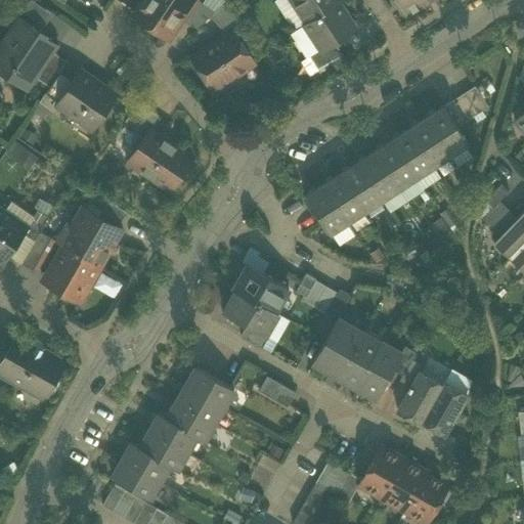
[(33,0),(32,0),(25,11),(44,26),(53,13),(33,0)]
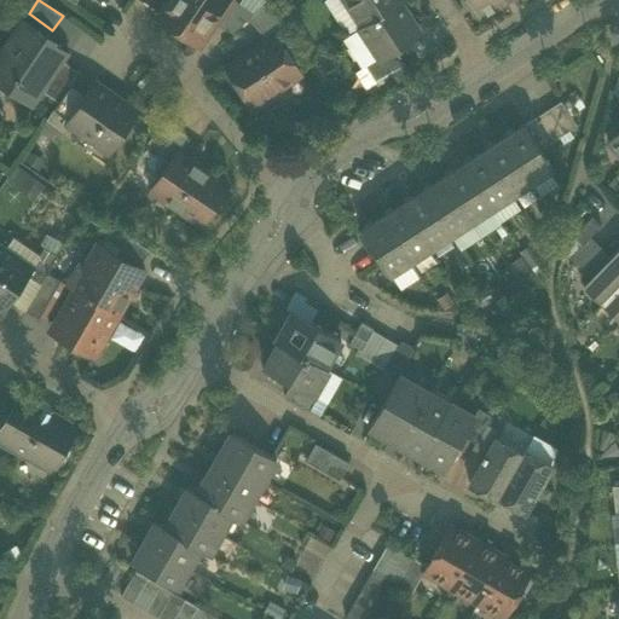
[(169,0),(158,18),(198,46),(214,23),(230,0),(169,0)]
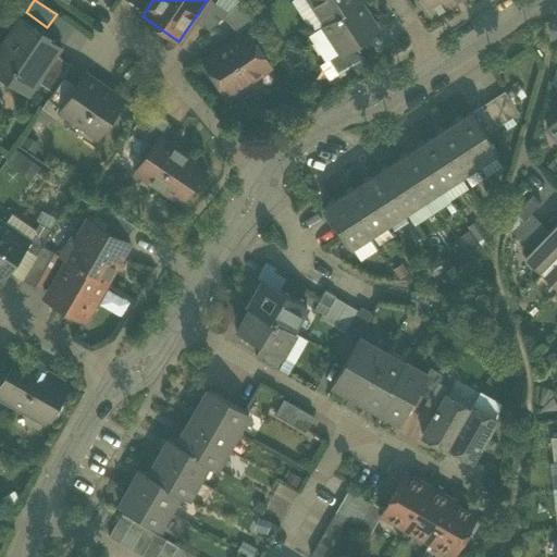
[(208,32),(219,22),(230,12),(211,0),(207,0),(193,21),(208,32)]
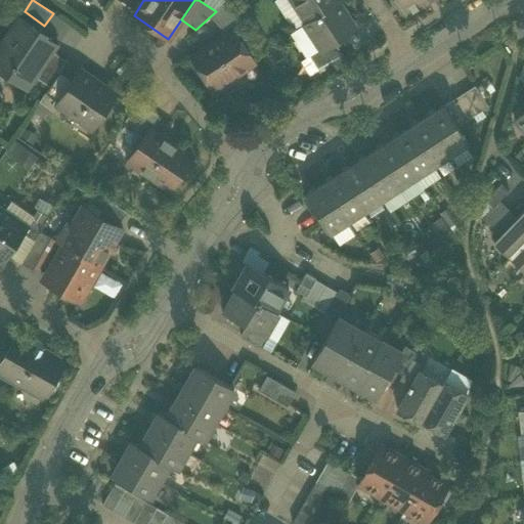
[(291,0),(306,23),(338,1),(339,2),(341,0),(291,0)]
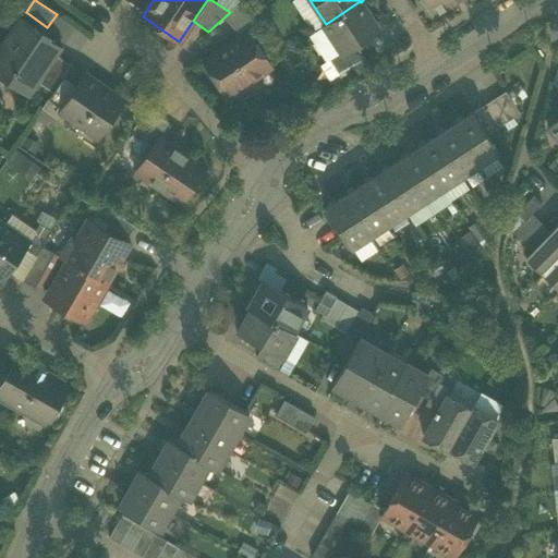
[(421,0),(432,16),(451,4),(448,0),(421,0)]
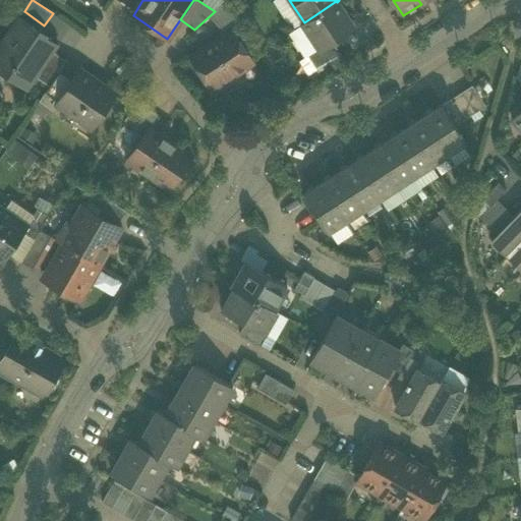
[(353,26),(337,2),(336,1),(304,22),(302,23),(319,48),(319,49),(332,41),(353,26)]
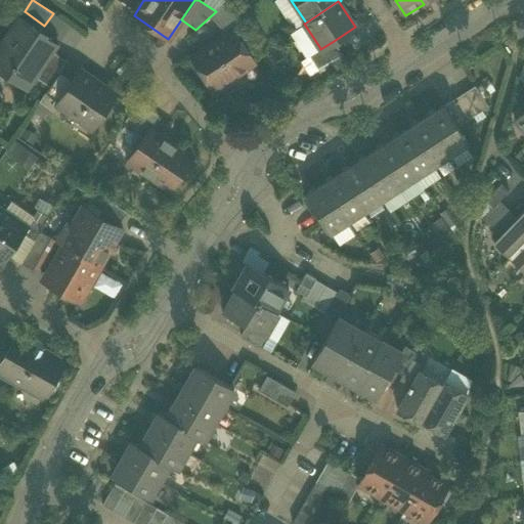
[(239,26),(216,11),(206,20),(228,33),(232,30),(239,26)]
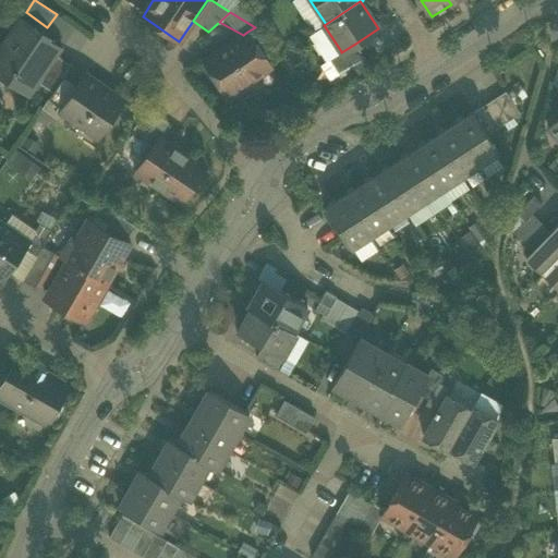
[(51,58),(56,52),(41,43),(45,38),(47,35),(20,17),(19,19),(22,21),(0,52),(0,71),(5,75),(3,80),(25,95),(32,86),(35,88),(36,87),(33,85),(38,77),(51,58)]
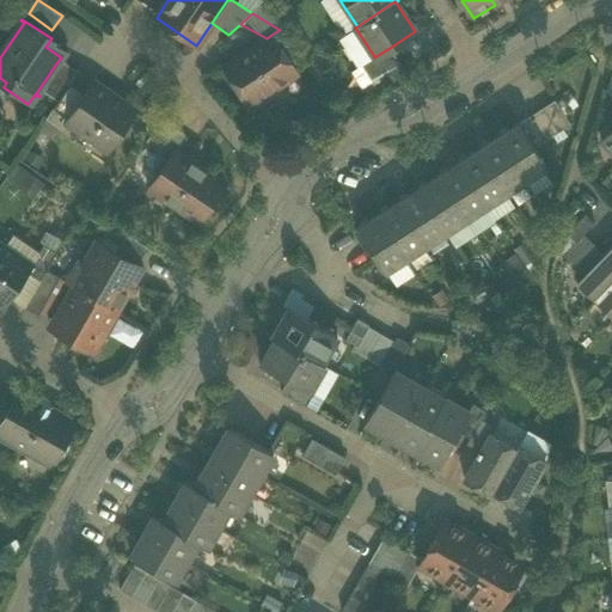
[(0,57),(24,23),(20,20),(0,50),(0,57)]
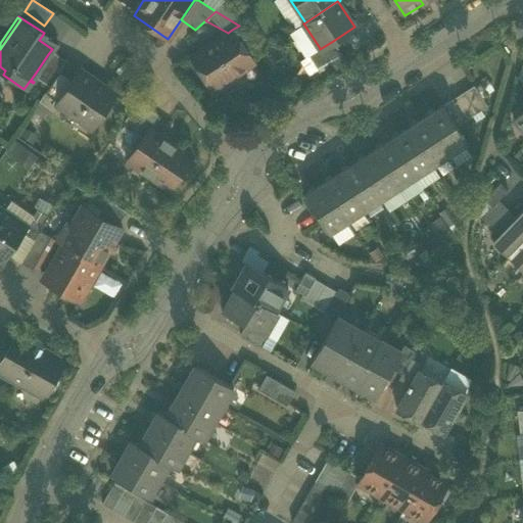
[(201,70),(214,90),(254,63),(232,30),(228,33),(191,56),(193,59),(192,63),(197,70),(201,70)]
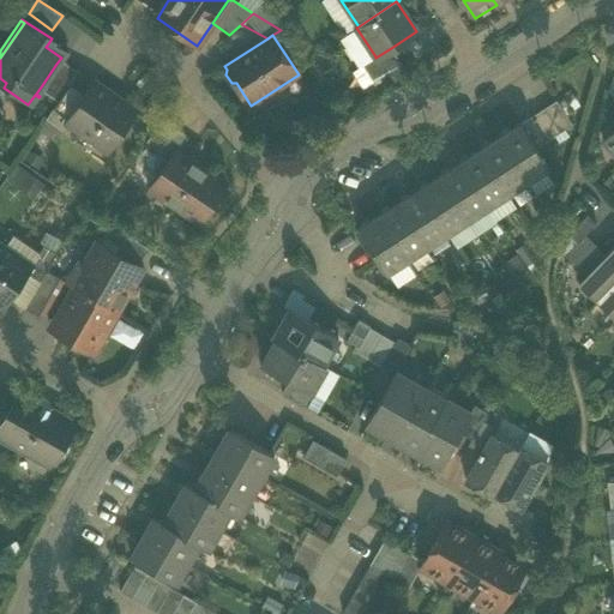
[(65,52),(49,42),(46,47),(61,58),(65,52)]
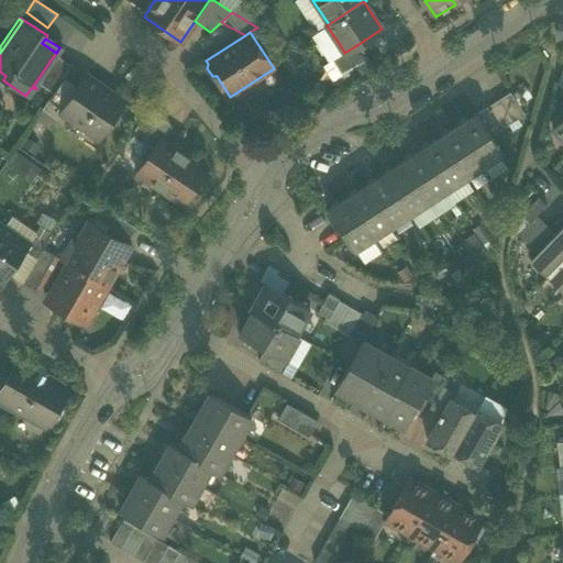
[(333,59),(342,75),(367,58),(359,44),(344,53),(344,52),(333,59)]
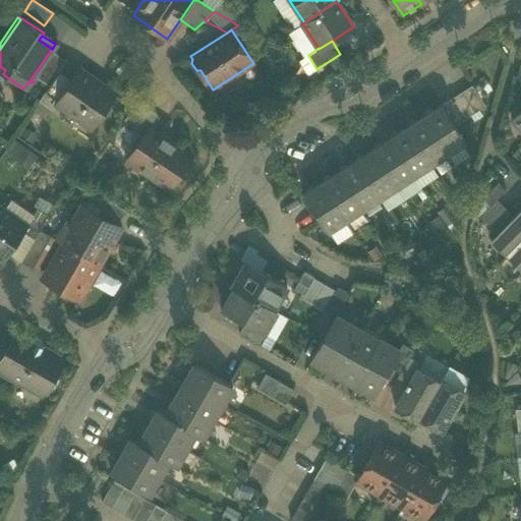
[(58,46),(55,44),(52,49),(48,54),(51,56),(54,52),(58,46)]
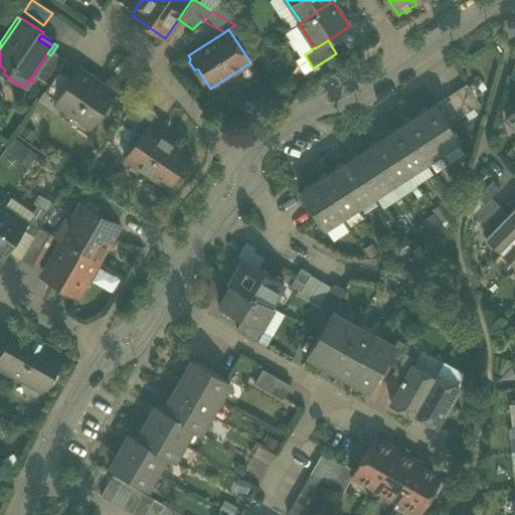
[(36,77),(48,86),(58,70),(65,60),(53,51),(50,55),(47,53),(35,71),(38,73),(36,77)]
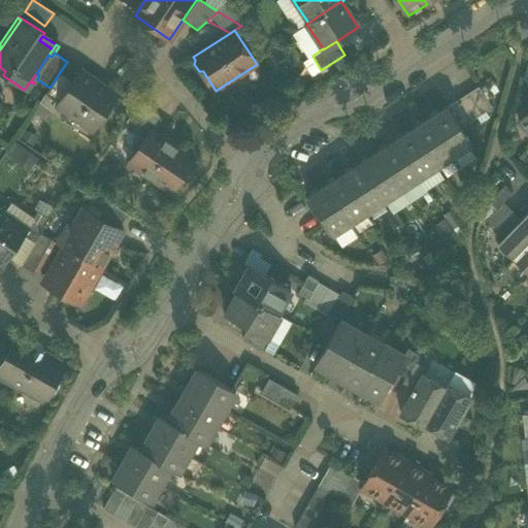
[(58,106),(93,130),(117,95),(80,71),(74,81),(57,105),(58,106)]
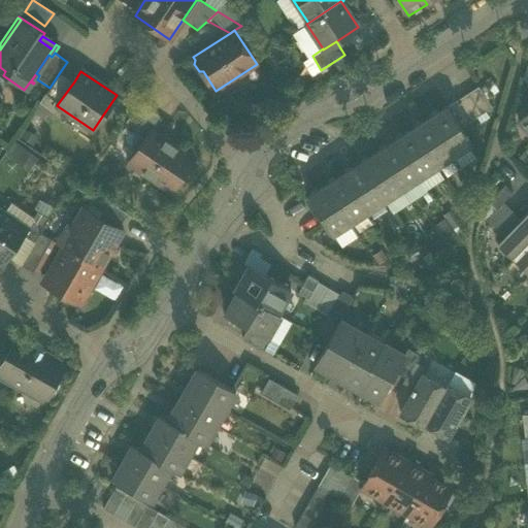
[(74,81),(60,72),(50,88),(39,102),(54,112),(58,106),(57,105),(74,81)]
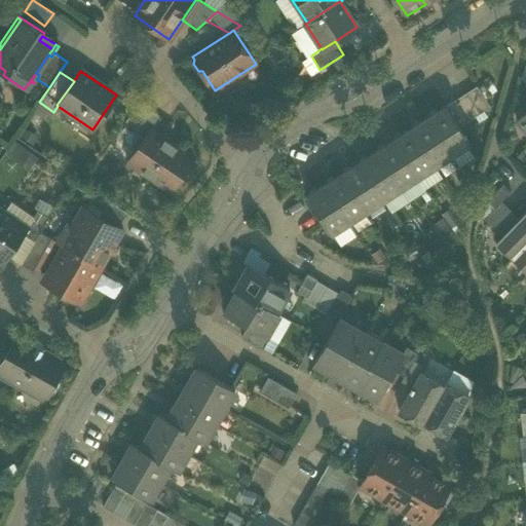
[(31,80),(34,82),(37,79),(39,75),(36,73),(31,80)]
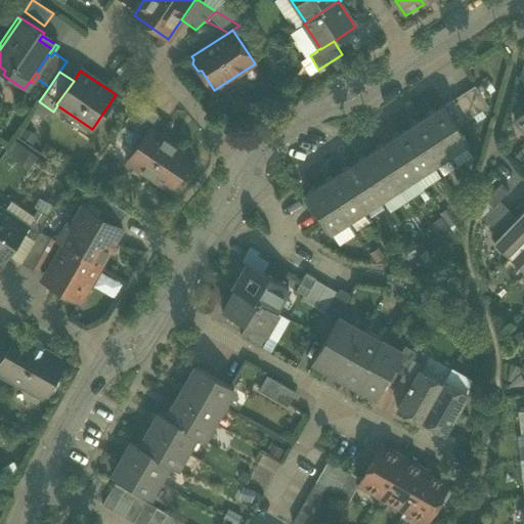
[(475,85),(465,92),(478,113),(488,105),(475,85)]
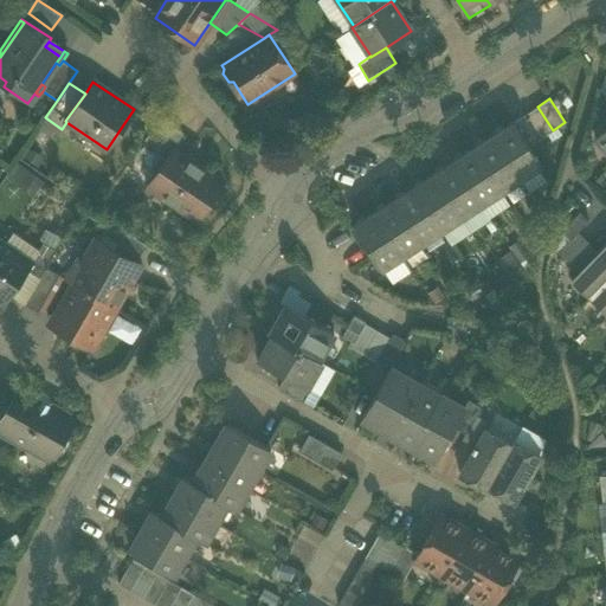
[(537,107),(526,114),(541,139),(553,130),(537,107)]
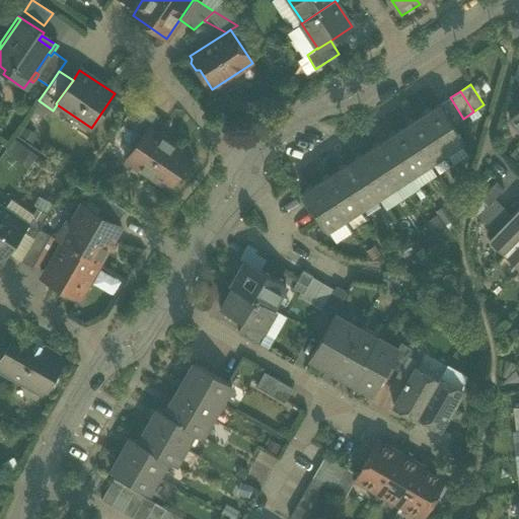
[(453,125),(463,119),(450,97),(440,104),(453,125)]
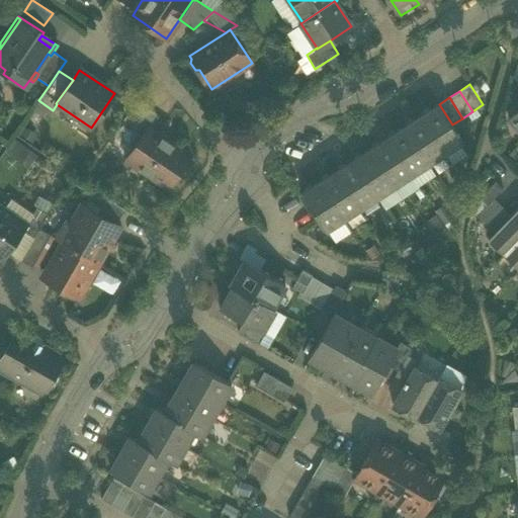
[(438,103),(421,114),(445,153),(463,142),(452,124),(439,104),(438,103)]
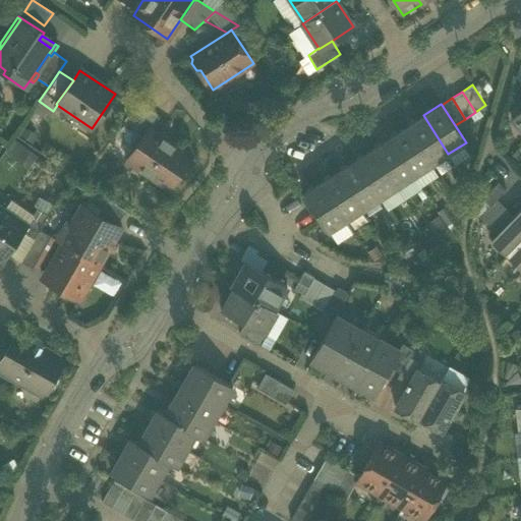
[(520,108),(512,118),(520,127),(520,108)]
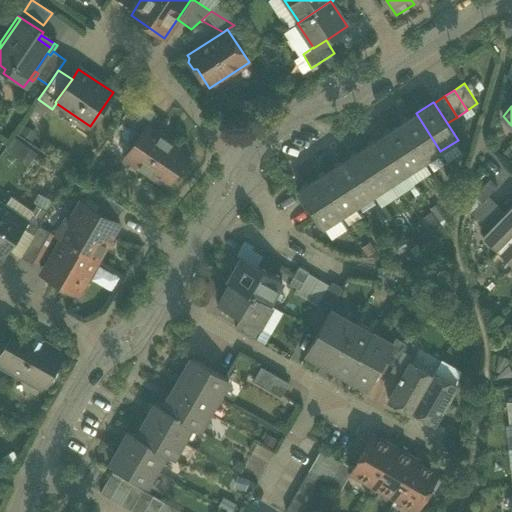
[(416,113),(399,124),(424,162),(440,151),(416,113)]
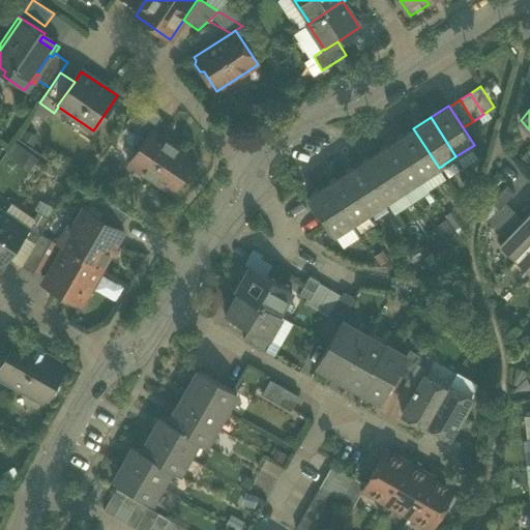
[(128,164),(172,194),(196,158),(152,128),(146,137),(128,164)]
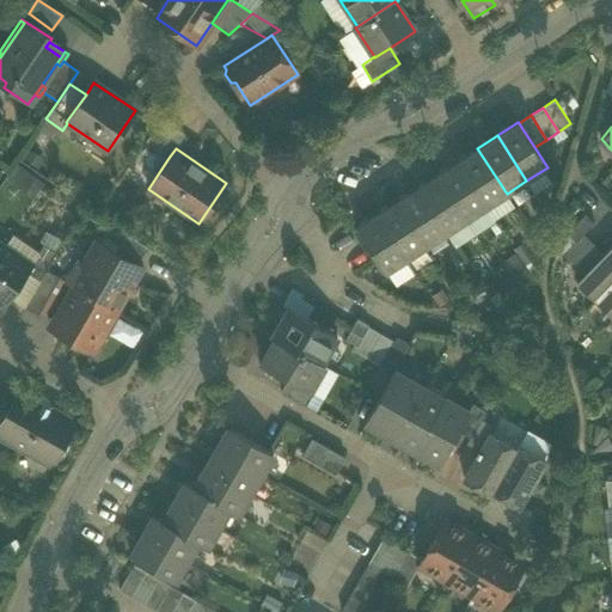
[(477,148),(457,161),(487,207),(507,194),(477,148)]
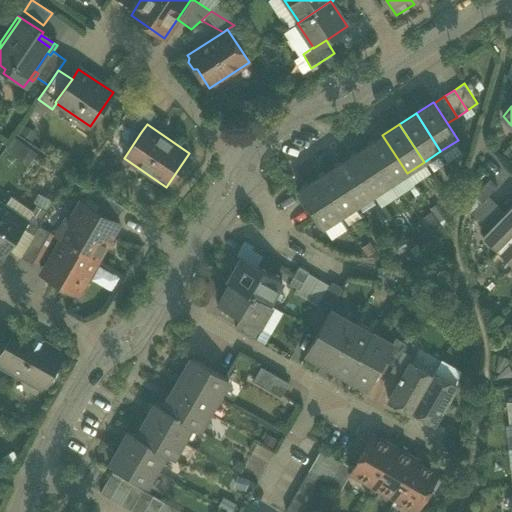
[(382,135),(365,146),(390,184),(407,173),(382,135)]
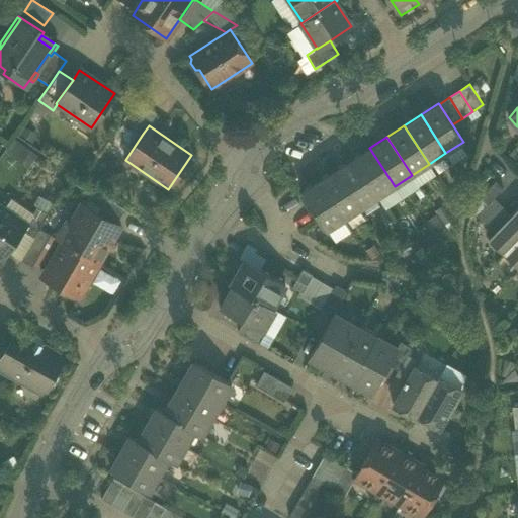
[(369,148),(353,159),(377,197),(395,186),(369,148)]
